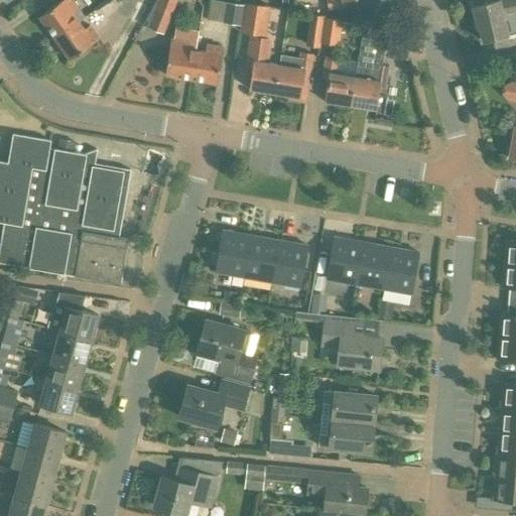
[(54,38),(95,9),(83,17),(78,10),(71,0),(62,0),(39,17),(54,38)]
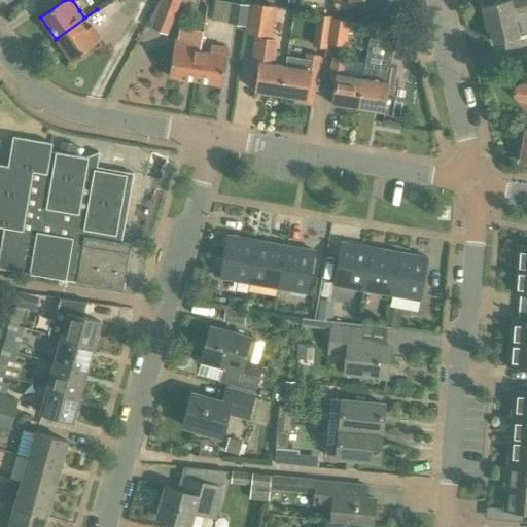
[(174,18),(180,0),(162,0),(159,11),(174,18)]
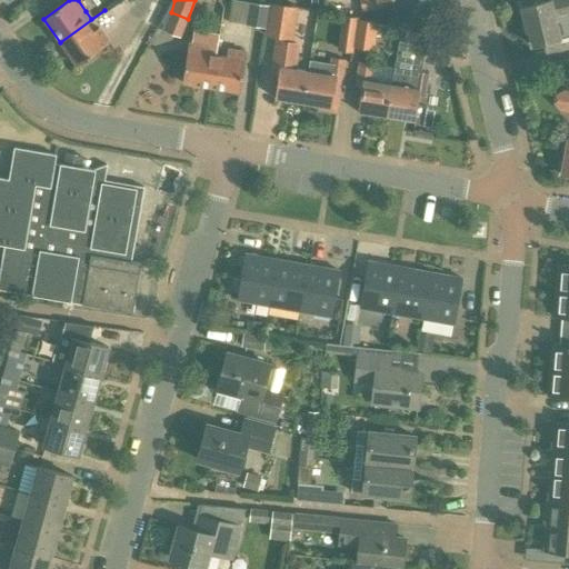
[(359,0),(361,11),(382,7),(380,0),(359,0)]
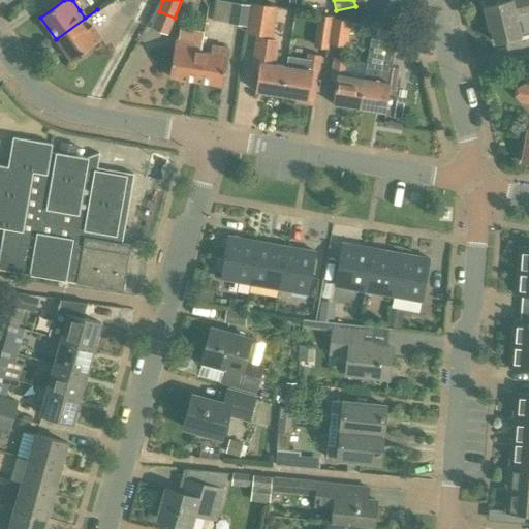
[(528,0),(514,0),(511,1),(510,0),(509,0),(484,6),(489,28),(492,28),(495,42),(505,39),(507,48),(521,44),(519,36),(520,36),(515,14),(528,10),(528,0)]
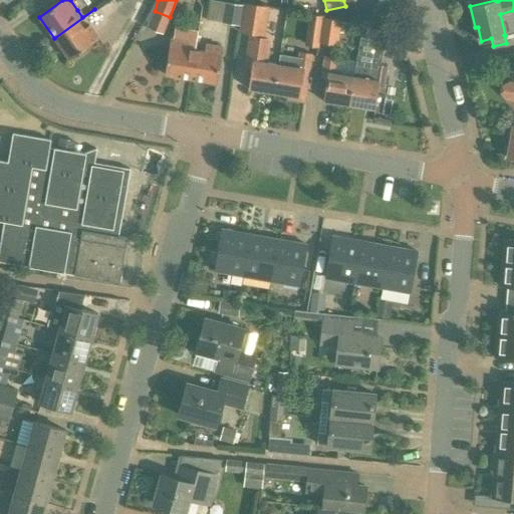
[(242,4),(225,1),(222,22),(239,25),(242,4)]
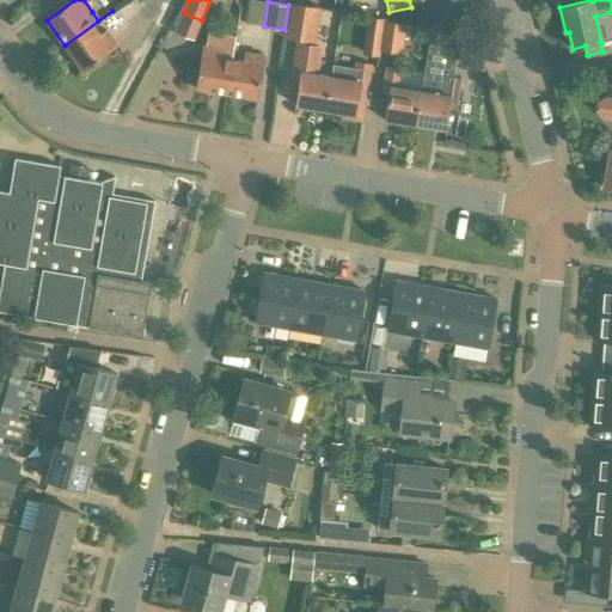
[(288,2),(288,5),(285,30),(283,37),(314,42),(320,7),(288,2)]
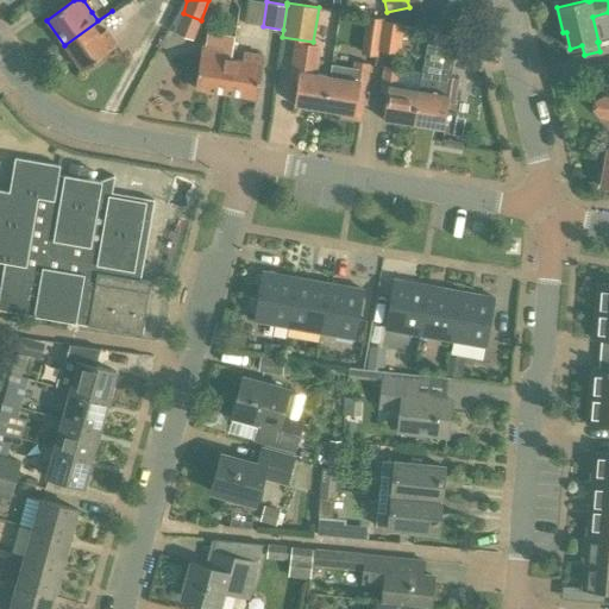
[(117,45),(106,31),(119,23),(112,11),(64,45),(82,70),(117,45)]
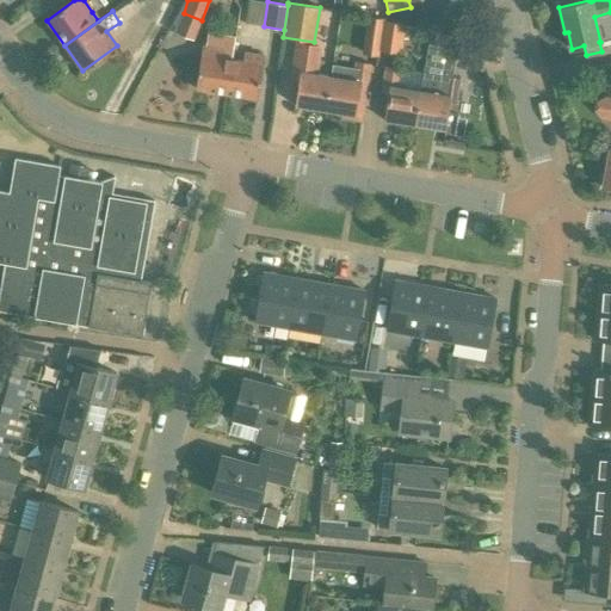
[(377,57),(383,19),(366,17),(362,54),(377,57)]
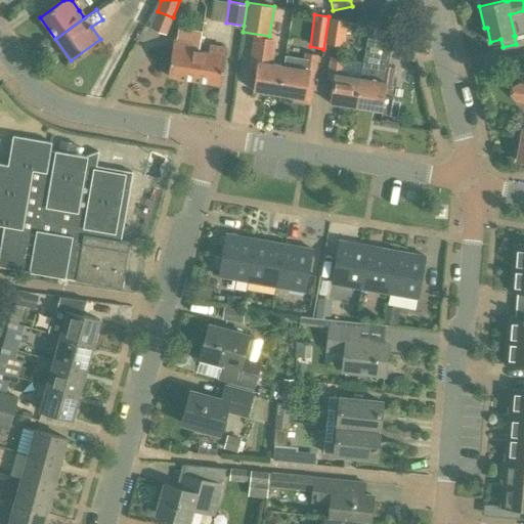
[(329,16),(323,49),(325,49),(325,45),(344,47),(348,18),(329,16)]
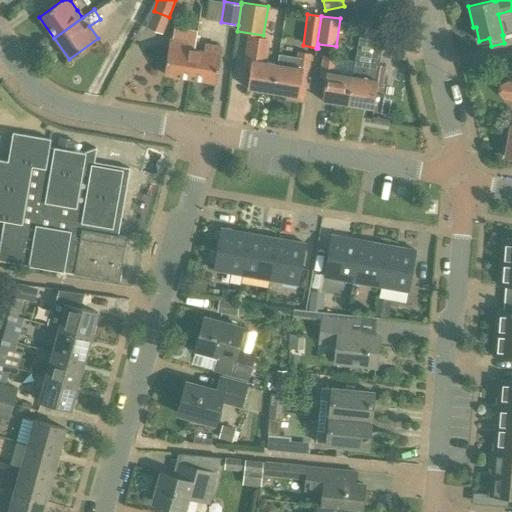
[(357,41),(379,45),(381,37),(383,22),(361,19),(357,41)]
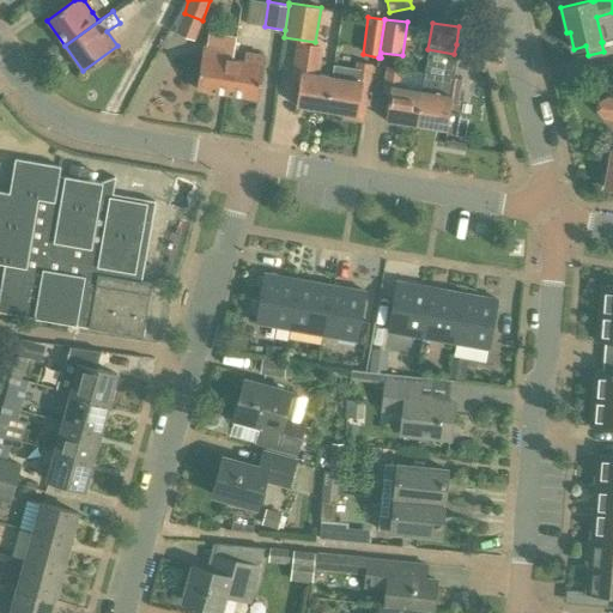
[(296,104),(326,109),(331,78),(319,76),(322,46),(316,44),(315,44),(296,41),(290,79),(299,80),(296,104)]
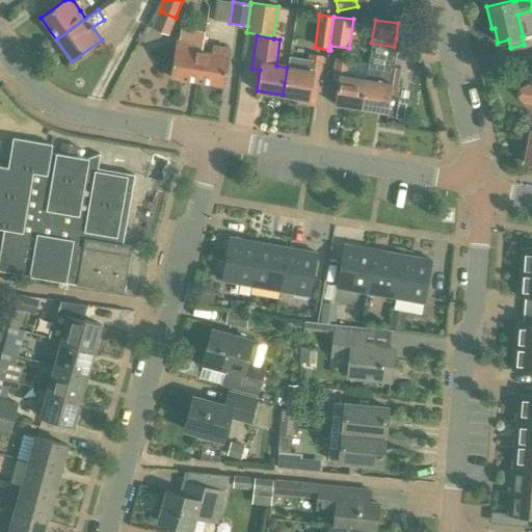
[(196,81),(202,52),(191,50),(192,44),(176,41),(170,77),(196,81)]
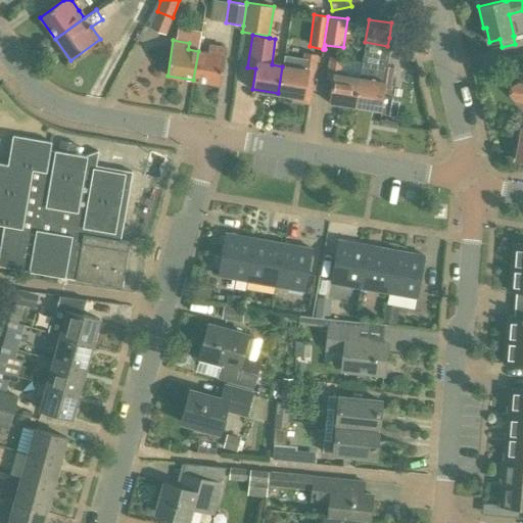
[(198,51),(193,80),(220,84),(225,49),(208,46),(207,52),(198,51)]
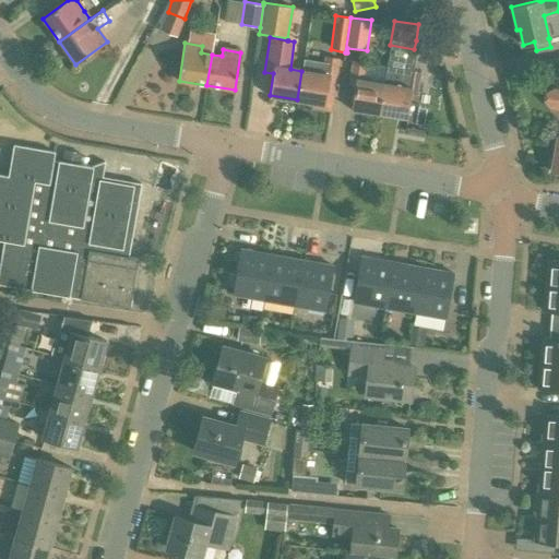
[(301,71),(297,99),(324,104),(329,81),(336,82),(340,59),(324,56),(323,61),(302,58),(301,71)]
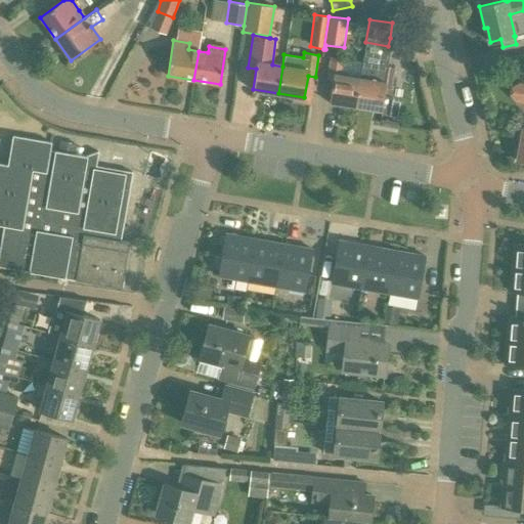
[(355,105),(360,79),(342,76),(344,58),(330,56),(326,80),(333,81),(330,101),(355,105)]
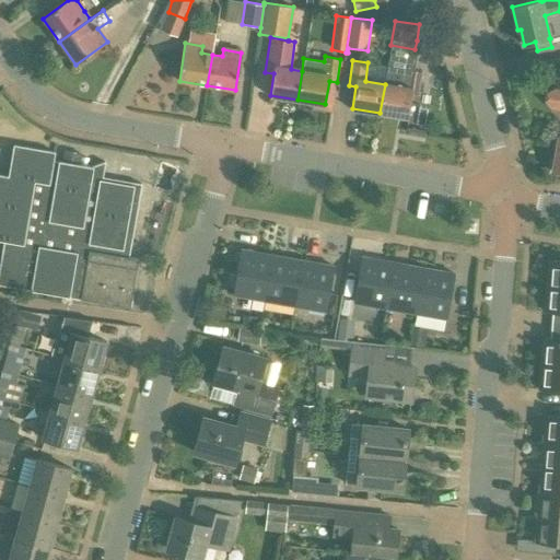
[(385,84),(380,113),(408,118),(411,94),(418,95),(421,72),(408,70),(387,67),(385,84)]
